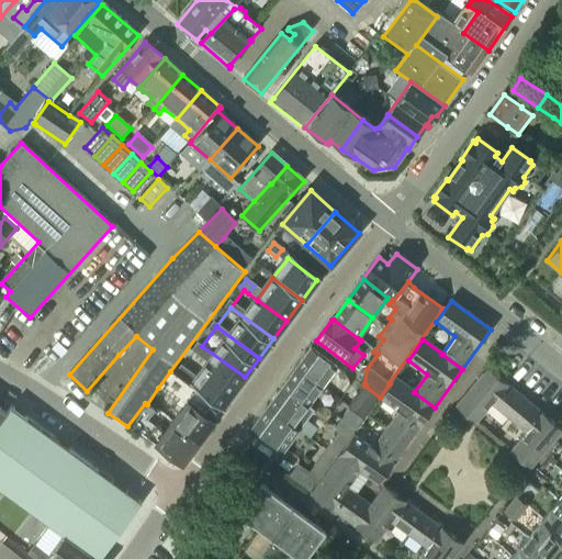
[(231,397),(245,377),(202,346),(188,366),(231,397)]
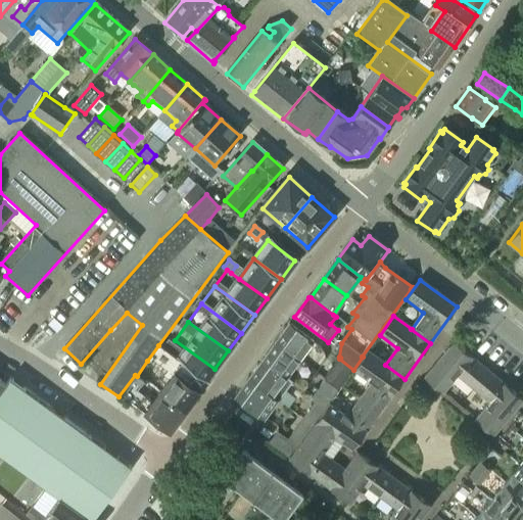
[(315,343),(289,325),(276,343),(300,362),(315,343)]
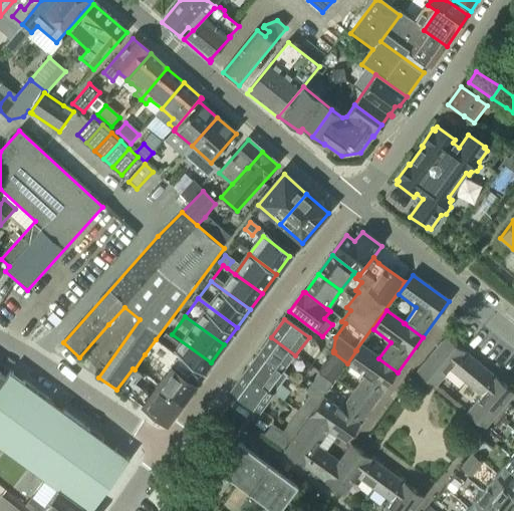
[(295,355),(271,337),(257,355),(282,373),(295,355)]
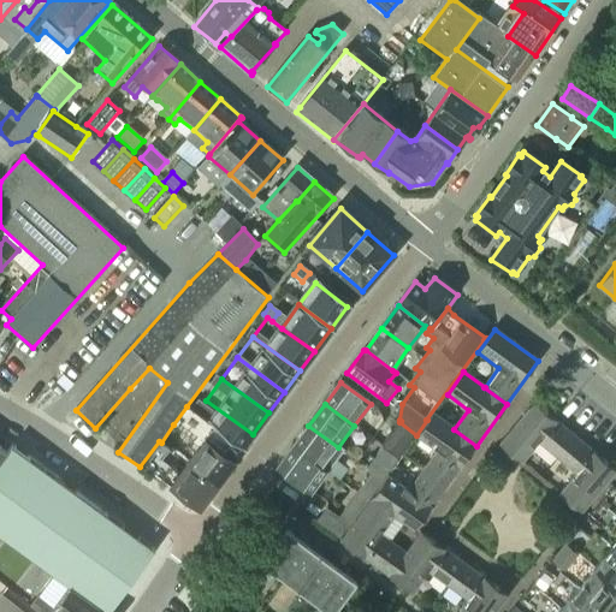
[(575,438),(534,404),(499,445),(521,463),(538,444),(557,459),(575,438)]
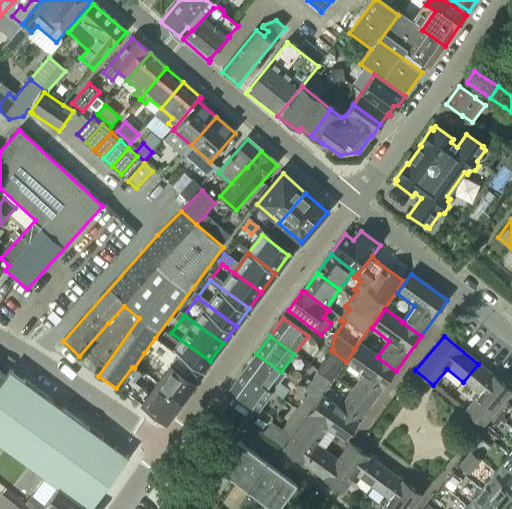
[(203,375),(155,338),(144,353),(161,366),(158,371),(164,376),(156,386),(180,404),(195,386),(203,375)]
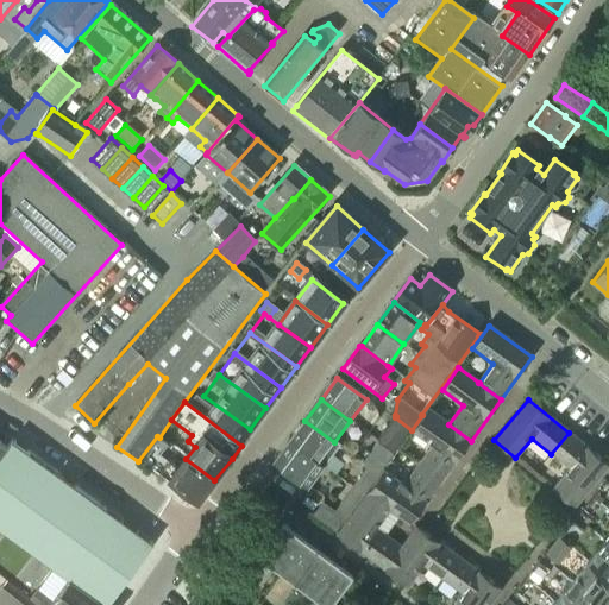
[(440,483),(471,441),(449,424),(428,409),(412,432),(433,447),(418,467),(440,483)]
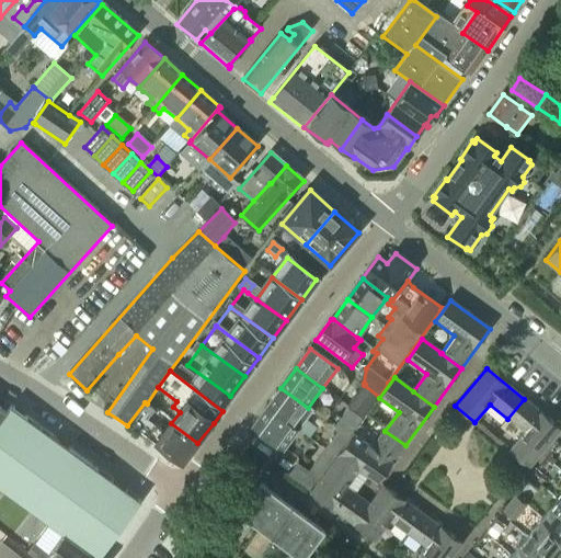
[(364,385),(356,395),(371,407),(379,397),(364,385)]
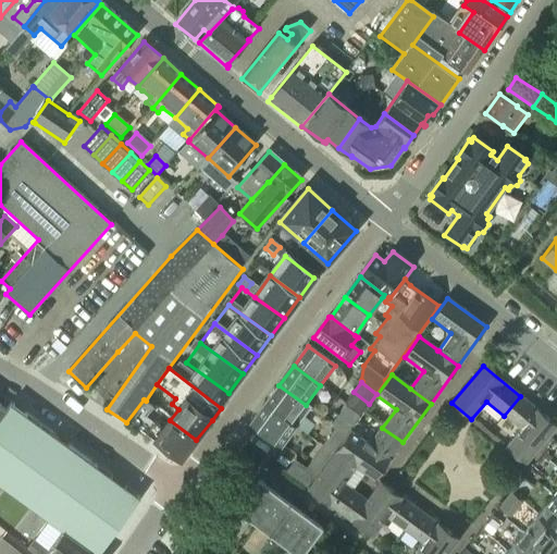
[(306,405),(279,385),(264,405),(297,428),(302,419),(298,416),(306,405)]
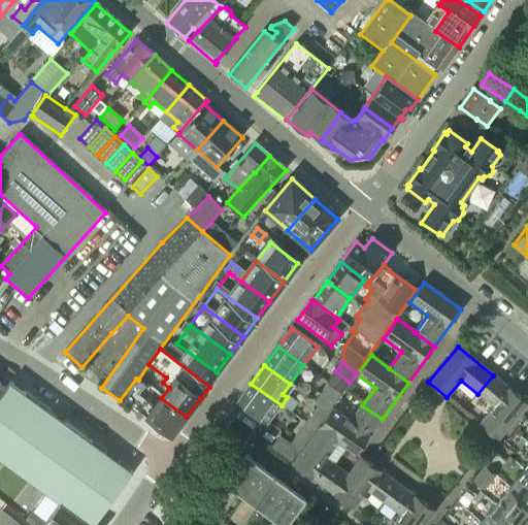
[(340,396),(350,383),(335,371),(327,382),(329,384),(327,386),(340,396)]
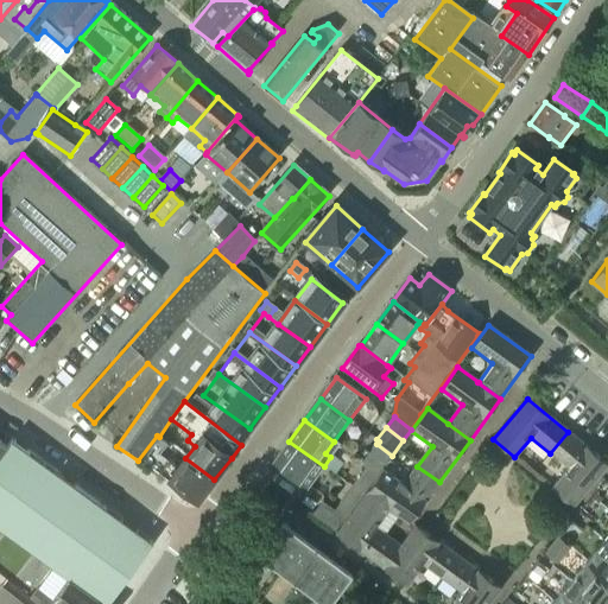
[(607,466),(568,432),(550,453),(569,469),(552,489),(574,507),(607,466)]
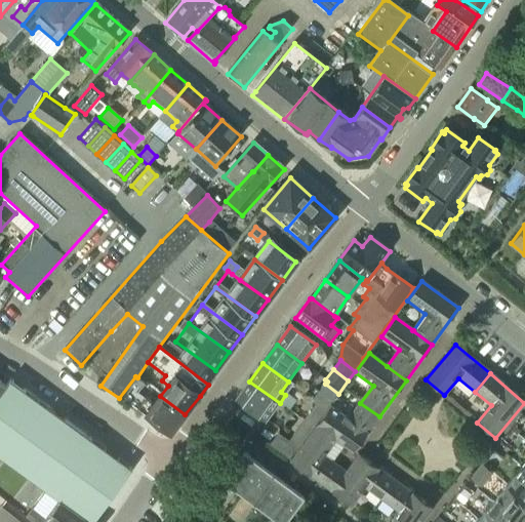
[(144,383),(137,377),(135,376),(119,398),(127,404),(136,393),(144,383)]
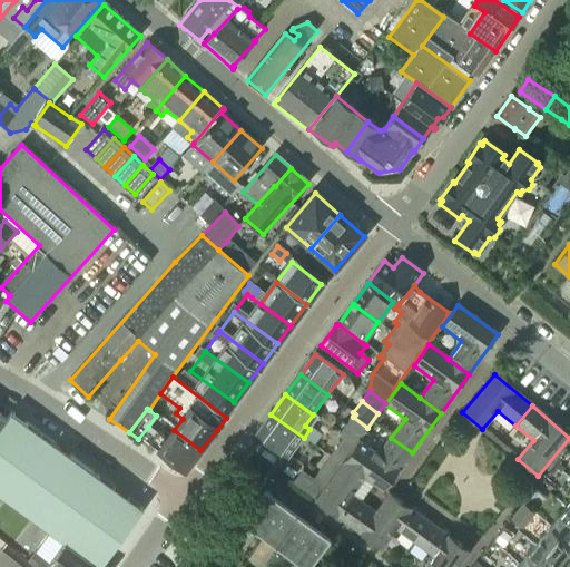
[(143,511),(10,414),(7,421),(0,416),(0,495),(96,566),(102,566),(143,511)]
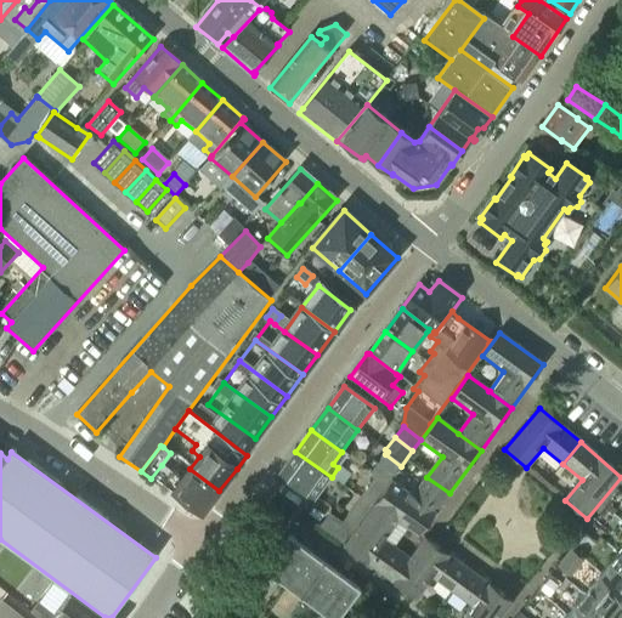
[(332,477),(295,452),(280,474),(315,499),(332,477)]
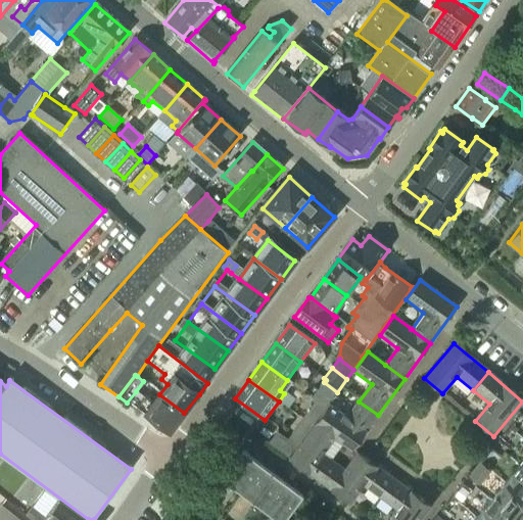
[(325,410),(337,392),(324,382),(312,399),(316,403),(324,409),(325,410)]
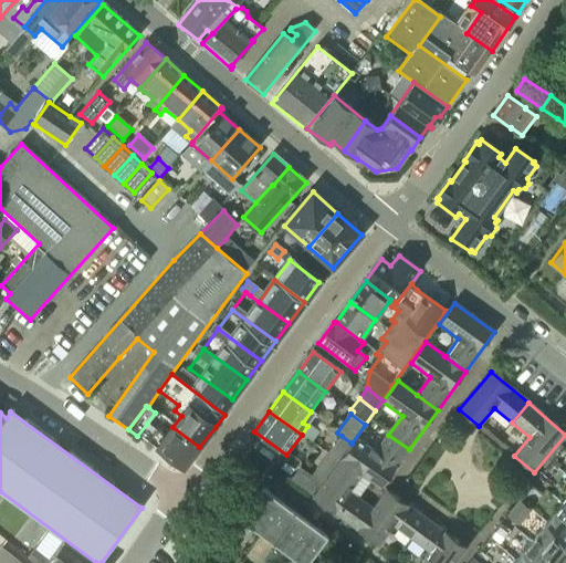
[(182,468),(199,447),(173,427),(165,437),(156,430),(148,441),(182,468)]
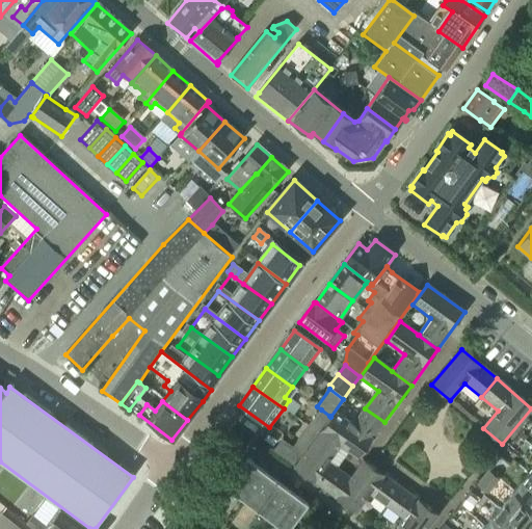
[(358,459),(384,422),(365,408),(352,425),(335,413),(321,431),(341,446),(340,446),(358,459)]
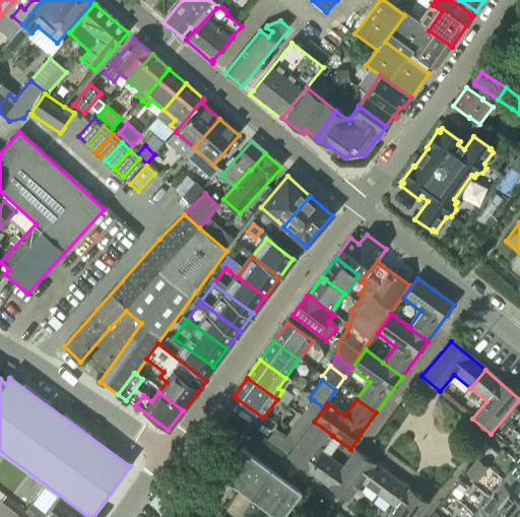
[(307,428),(322,406),(314,400),(299,422),(307,428)]
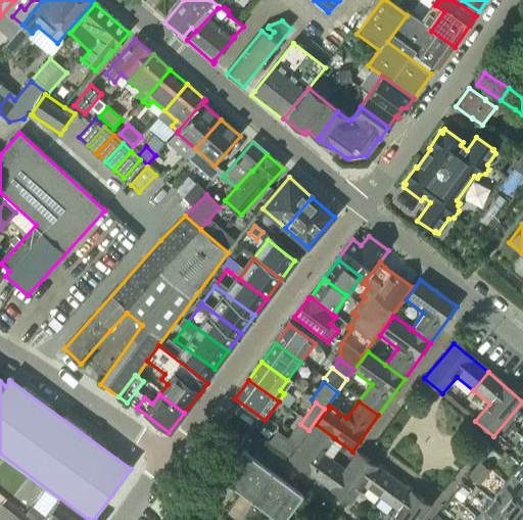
[(288,460),(308,430),(300,424),(287,442),(277,434),(270,442),(269,444),(288,460)]
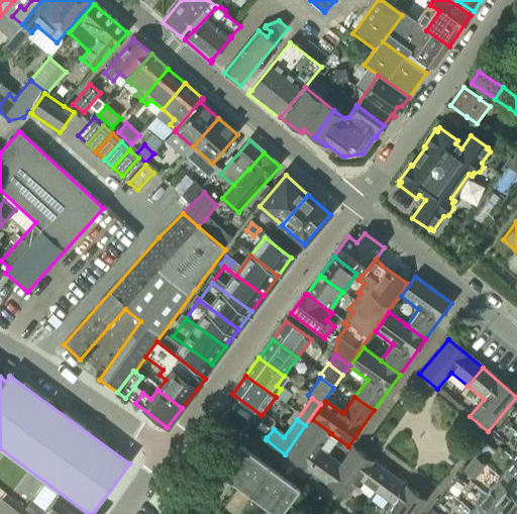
[(341,467),(340,466),(318,450),(330,433),(331,433),(312,419),(286,455),(327,486),(341,467)]
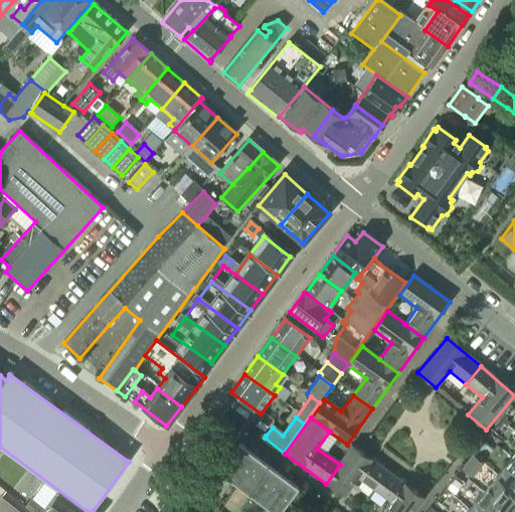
[(237,487),(259,459),(238,445),(217,472),(237,487)]
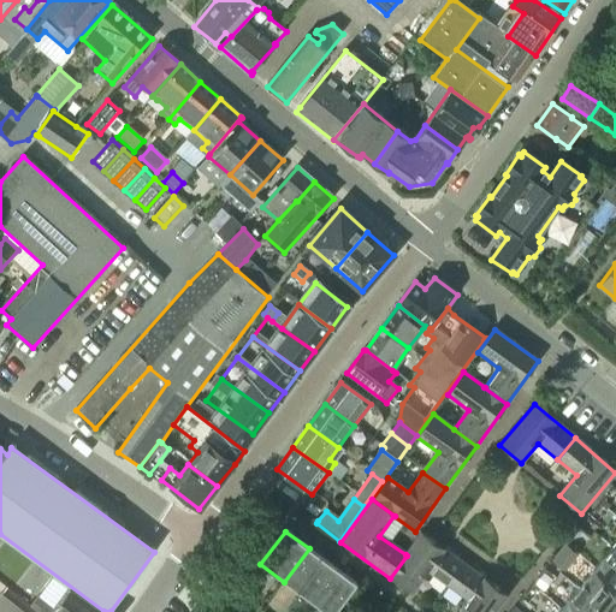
[(465,565),(421,534),(406,554),(407,556),(390,578),(413,594),(427,572),(448,588),(465,565)]
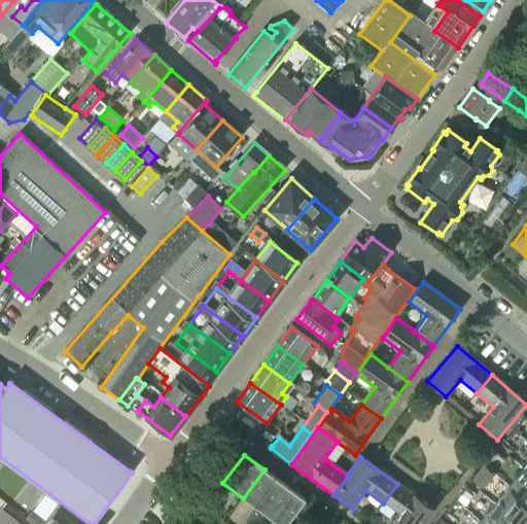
[(472,482),(482,490),(493,476),(484,467),(472,482)]
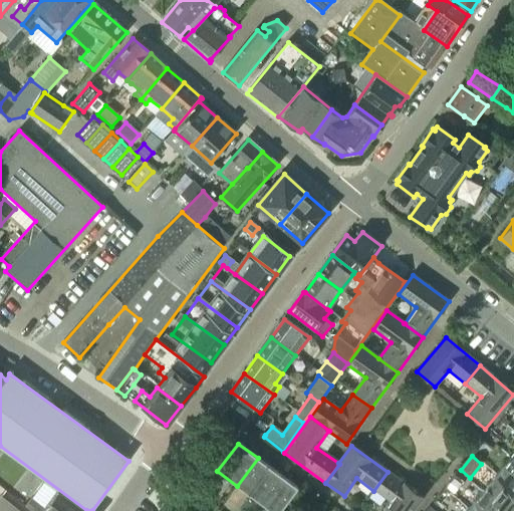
[(257,500),(277,472),(258,458),(237,486),(257,500)]
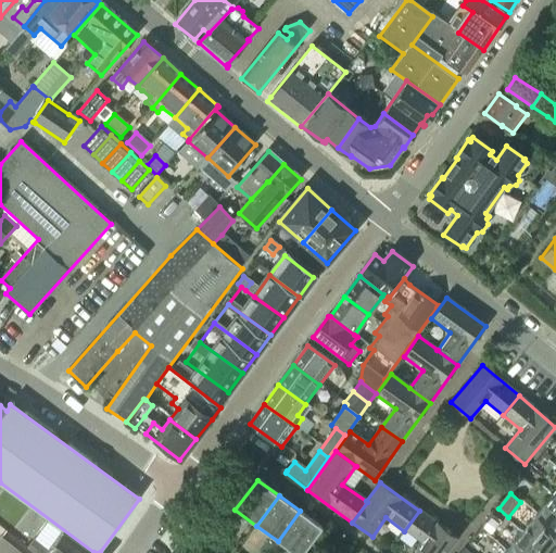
[(555,500),(552,497),(536,515),(555,531),(555,500)]
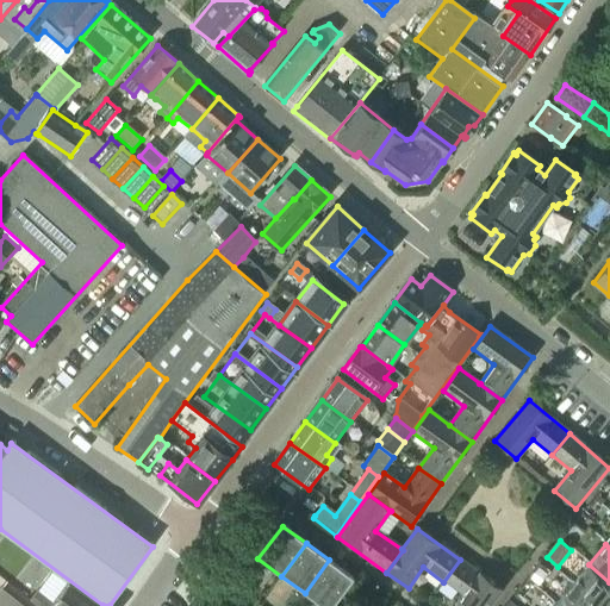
[(331,605),(353,578),(329,560),(305,593),(321,605),(331,605)]
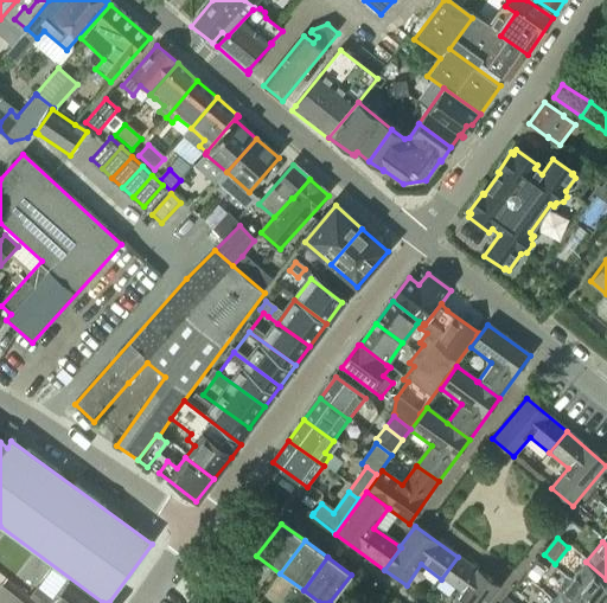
[(487,602),(499,588),(458,557),(441,579),(461,594),(454,602),(487,602)]
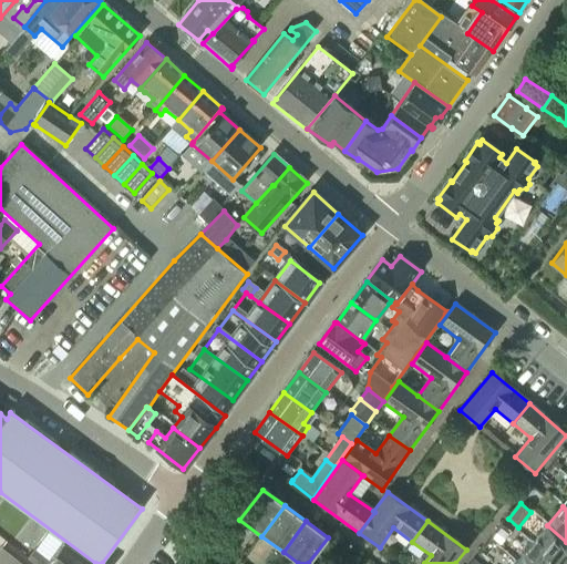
[(566,563),(566,542),(547,525),(532,544),(554,563),(566,563)]
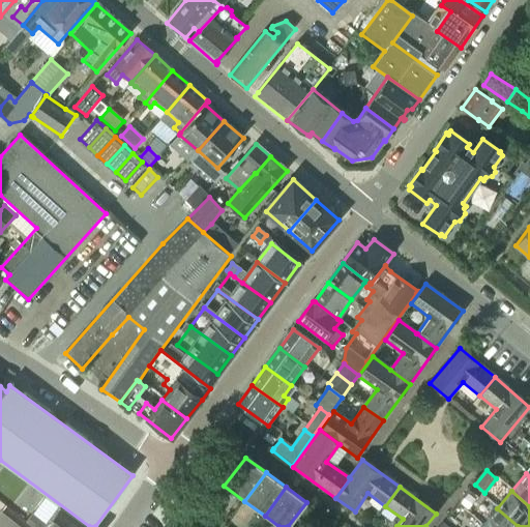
[(87,526),(48,498),(41,506),(54,515),(45,526),(87,526)]
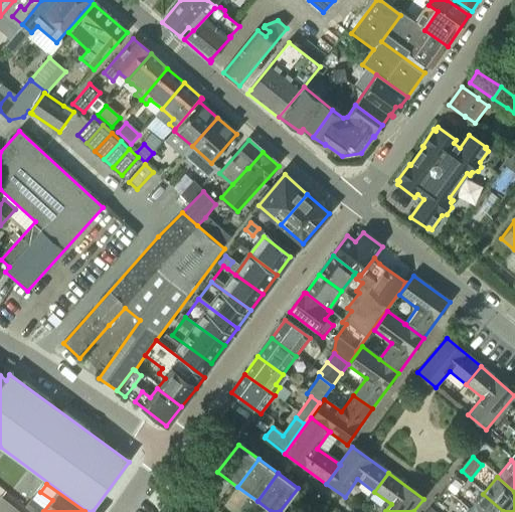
[(503,511),(483,494),(468,511),(503,511)]
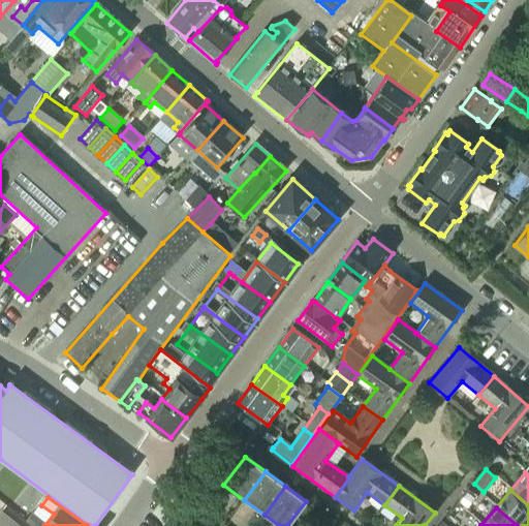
[(17,525),(0,513),(0,525),(17,525)]
